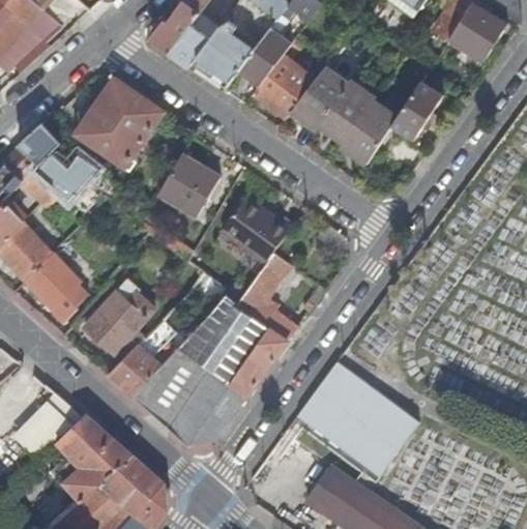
[(0,3),(45,43),(61,28),(41,9),(50,0),(0,0),(0,3)]
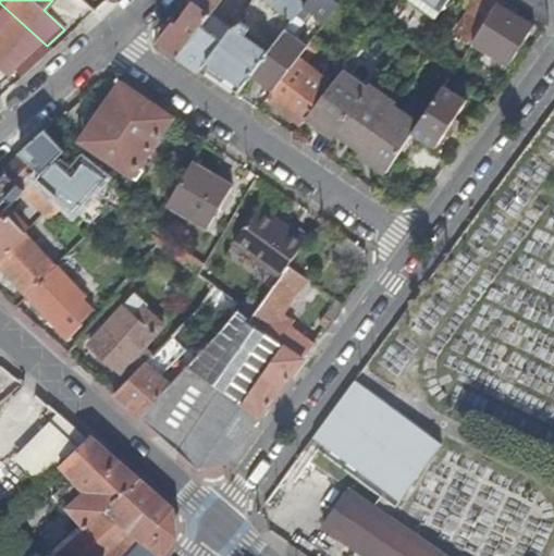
[(202,65),(222,79),(275,8),(265,0),(250,0),(221,40),(200,25),(177,54),(198,70),(202,65)]
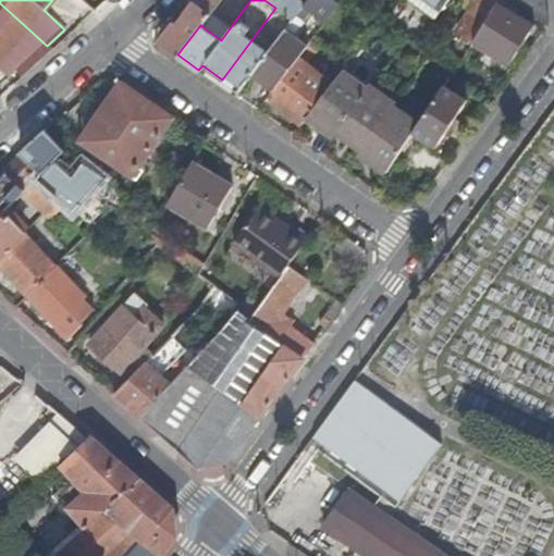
[(196,0),(195,1),(210,13),(219,0),(196,0)]
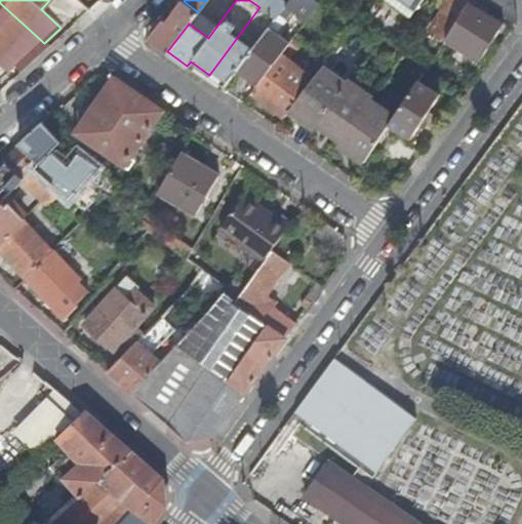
[(251,0),(261,6),(262,6),(275,17),(285,5),(286,2),(283,0),(251,0)]
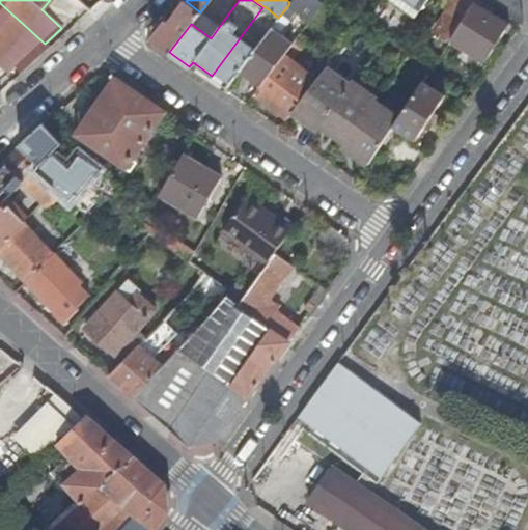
[(288,5),(308,20),(310,17),(321,3),(322,1),(320,0),(290,0),(289,2),(288,5)]
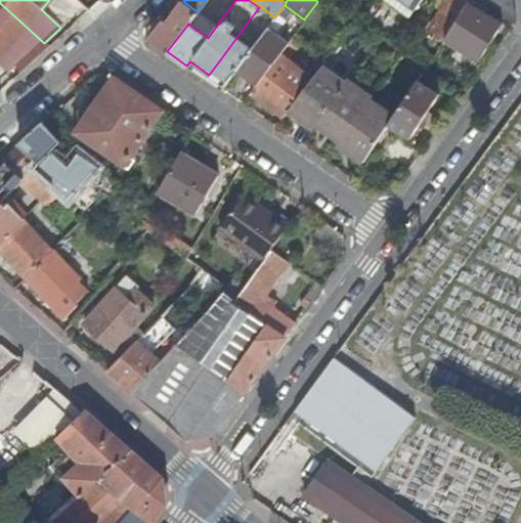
[(414,8),(401,0),(379,0),(406,18),(414,8)]
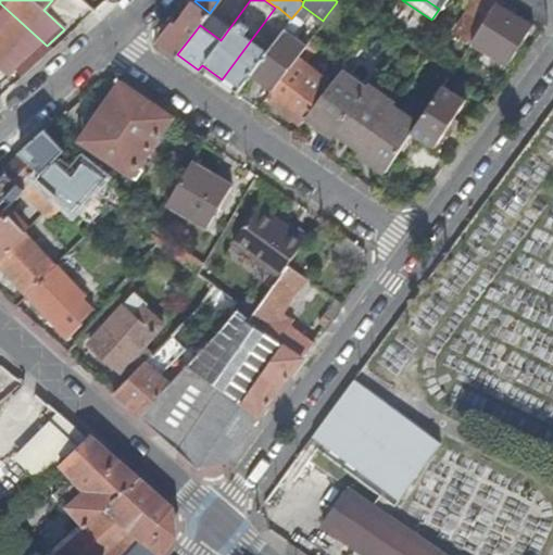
[(426,0),(439,9),(445,0),(426,0)]
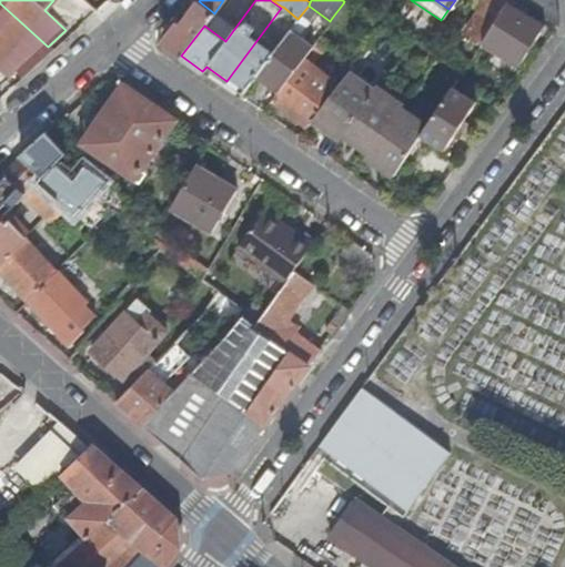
[(506,1),(506,0),(483,0),(464,30),(481,41),(506,1)]
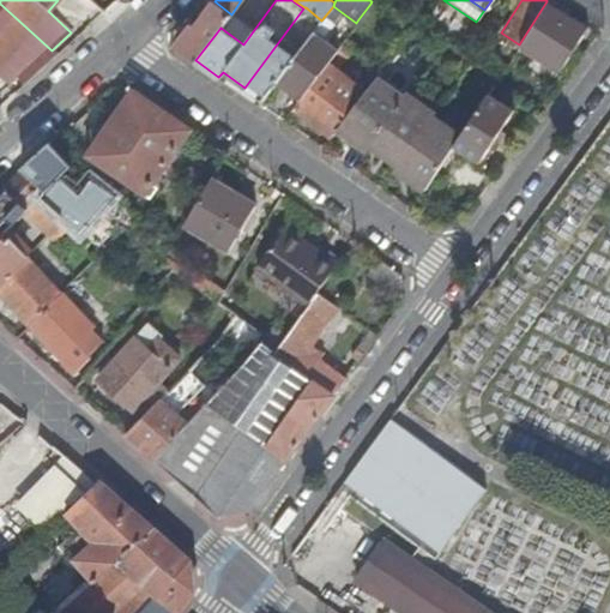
[(567,0),(602,22),(598,0),(567,0)]
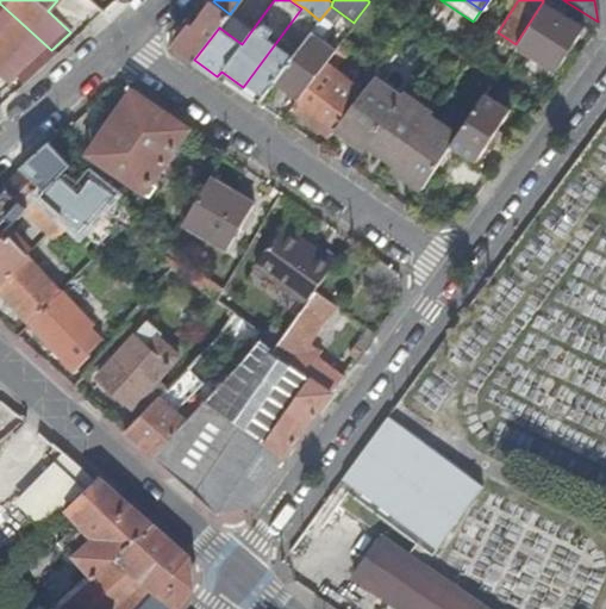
[(189,24),(174,45),(194,60),(219,28),(230,14),(213,1),(194,28),(189,24)]
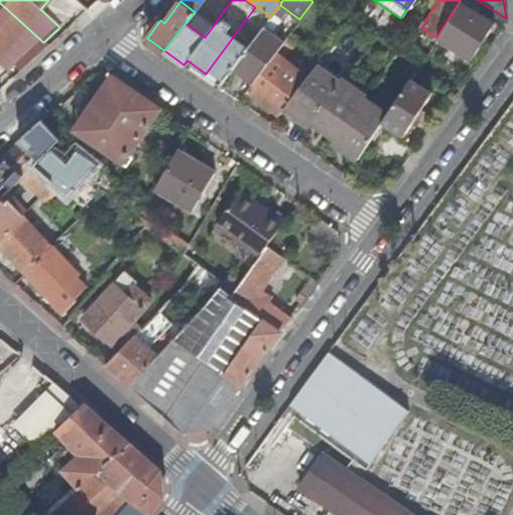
[(436,37),(471,58),(494,21),(460,1),(436,37)]
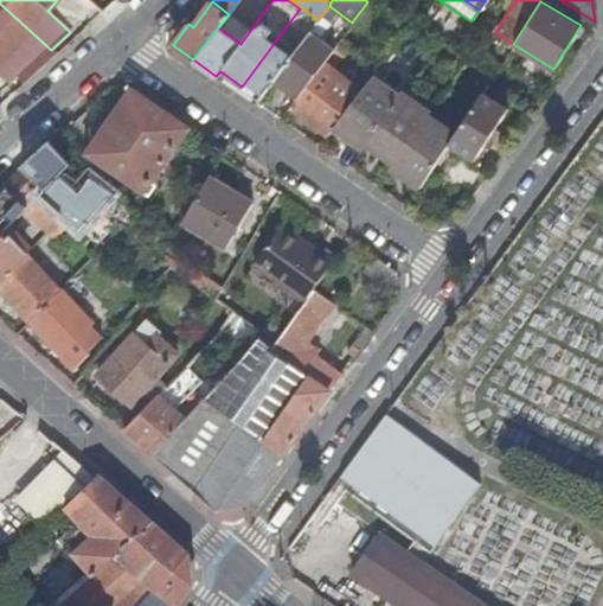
[(15,76),(24,84),(56,53),(51,50),(0,4),(0,72),(11,82),(15,76)]
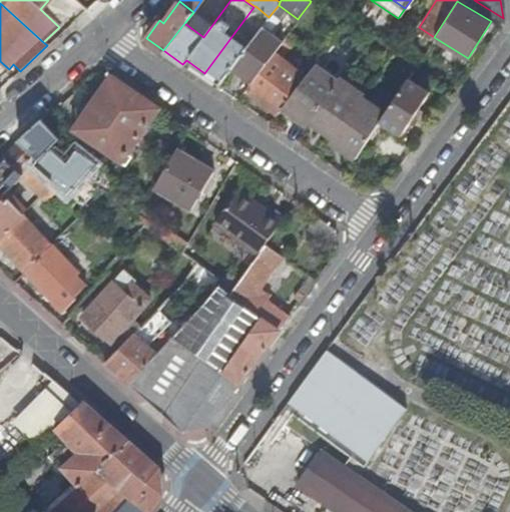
[(269,17),(253,7),(204,73),(219,83),(230,69),(262,27),(269,17)]
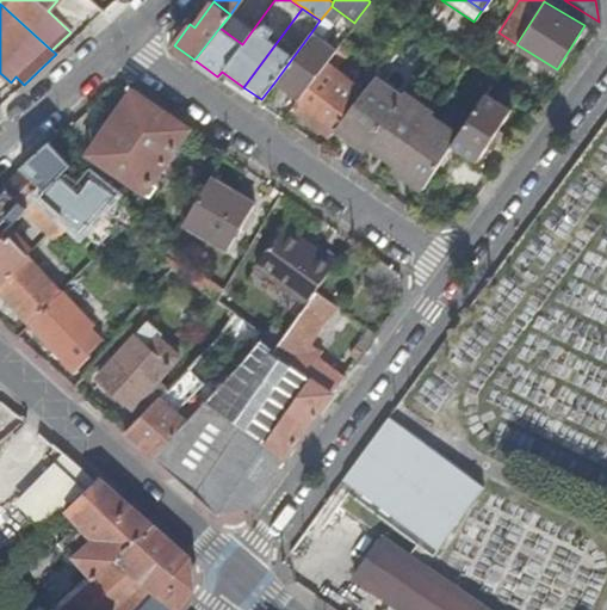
[(334,50),(311,32),(274,82),(297,99),(324,62),(334,50)]
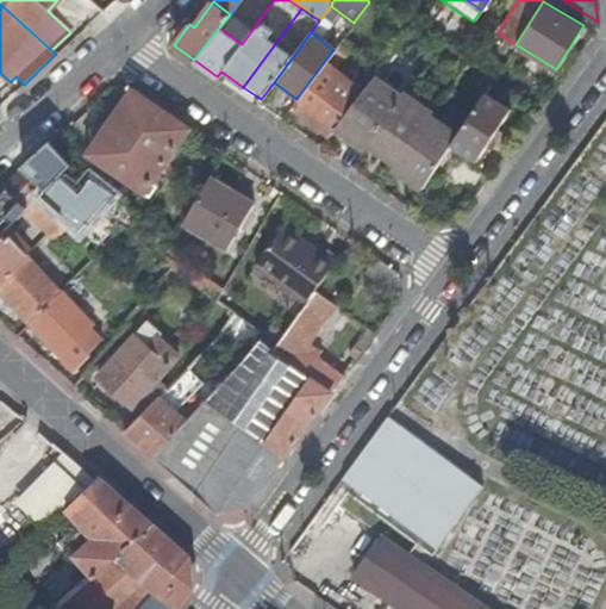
[(297,99),(289,107),(329,136),(362,91),(333,68),(345,50),(337,44),(333,50),(324,62),(297,99)]
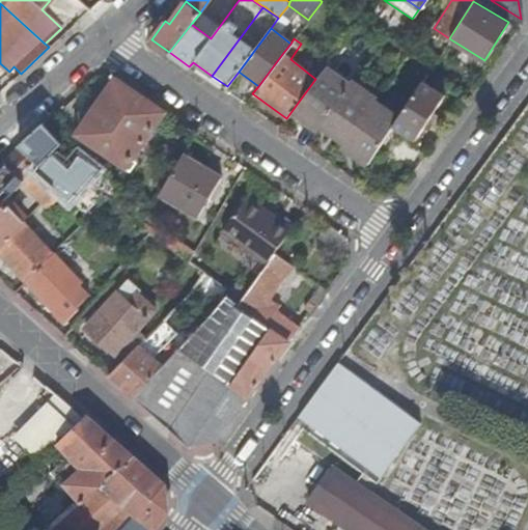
[(481,63),(484,60),(449,38),(447,42),(481,63)]
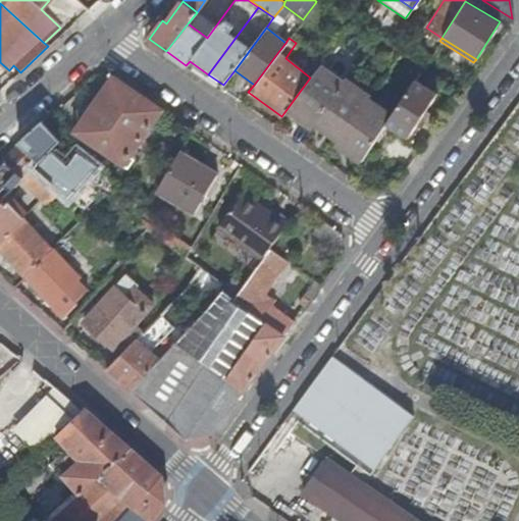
[(410,48),(407,53),(424,64),(430,54),(417,46),(414,51),(410,48)]
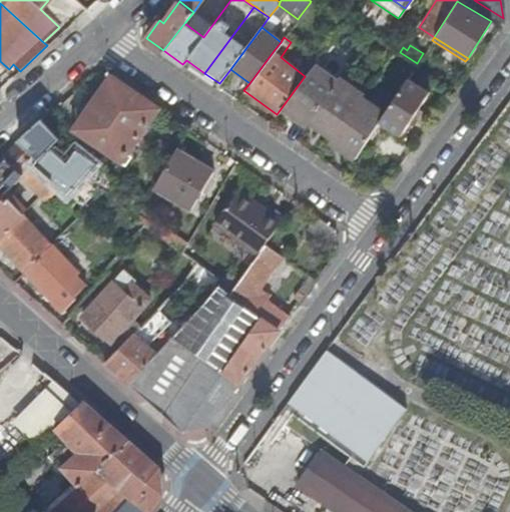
[(329,140),(355,158),(379,121),(383,115),(360,98),(361,96),(336,78),(333,81),(312,66),(305,76),(282,108),(306,125),(309,120),(332,136),(329,140)]
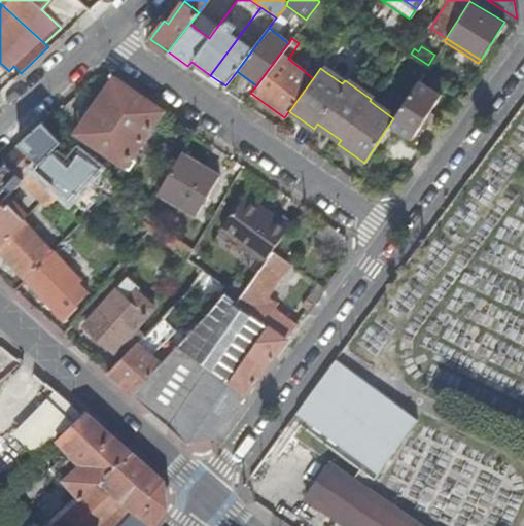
[(113,77),(79,126),(90,133),(84,139),(96,147),(100,140),(128,160),(131,154),(135,158),(141,149),(136,146),(162,110),(114,77),(113,77)]
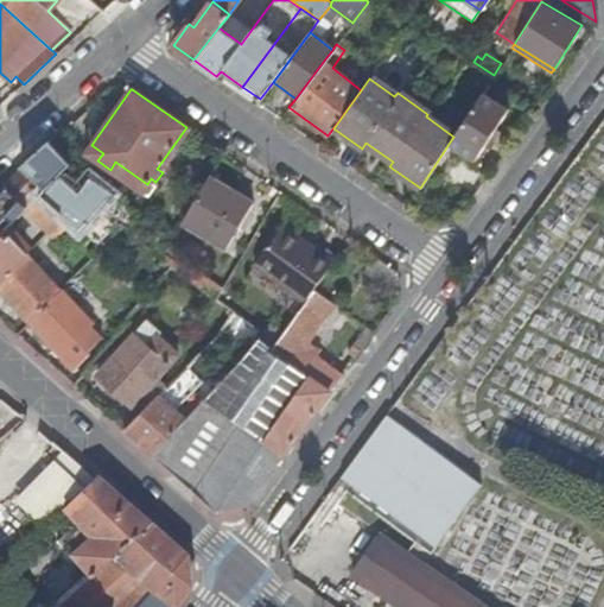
[(507,108),(483,92),(469,113),(494,127),(507,108)]
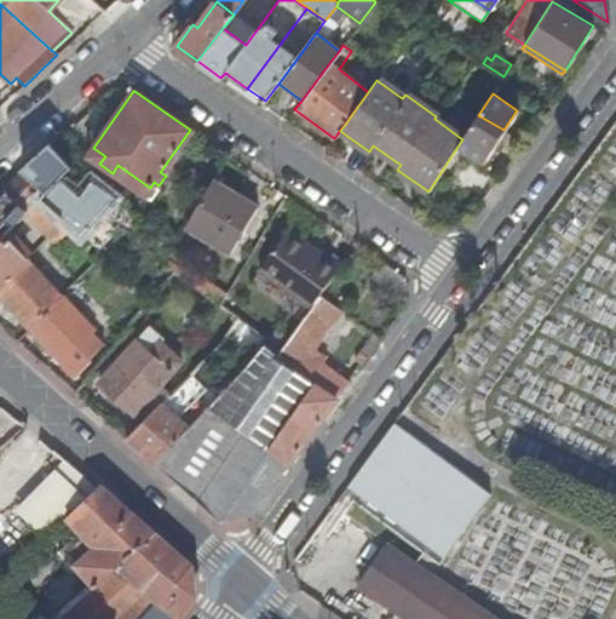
[(483,164),(504,130),(478,115),(462,139),(458,147),(483,164)]
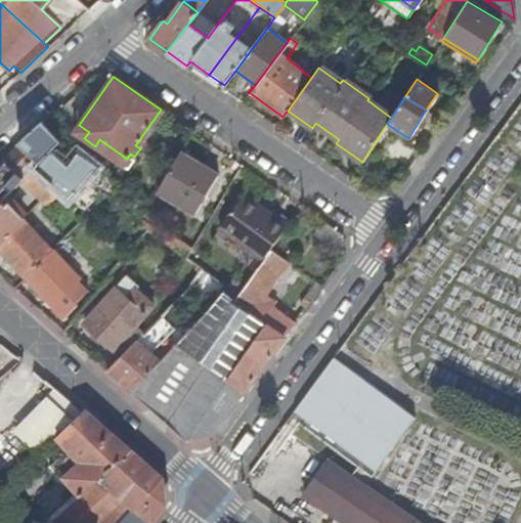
[(89,132),(79,125),(75,132),(84,138),(89,132)]
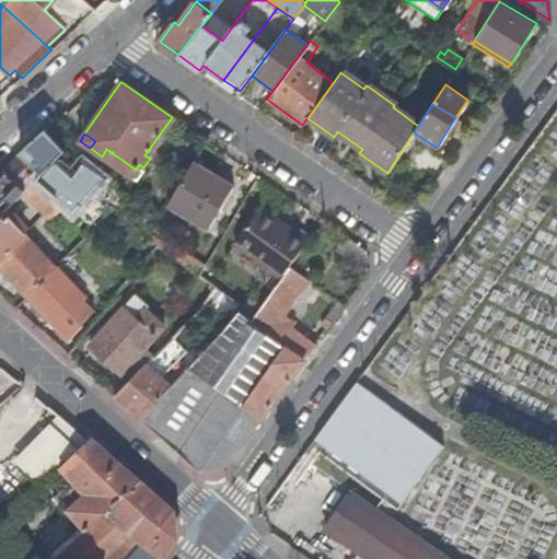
[(44,152),(32,141),(20,152),(36,167),(41,172),(34,177),(56,198),(65,206),(70,210),(78,218),(88,226),(105,208),(56,164),(64,158),(50,146),(44,152)]
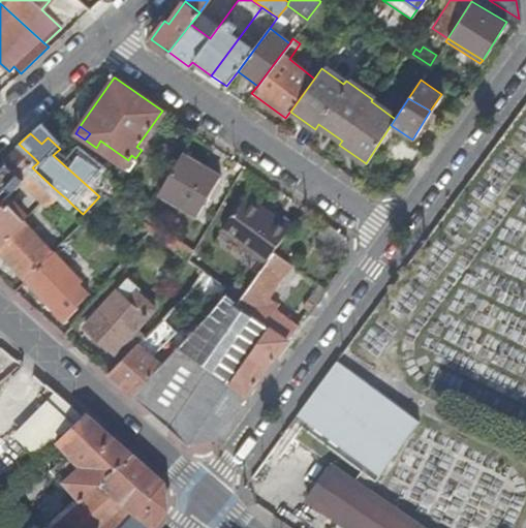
[(100,141),(96,148),(124,166),(128,160),(100,141)]
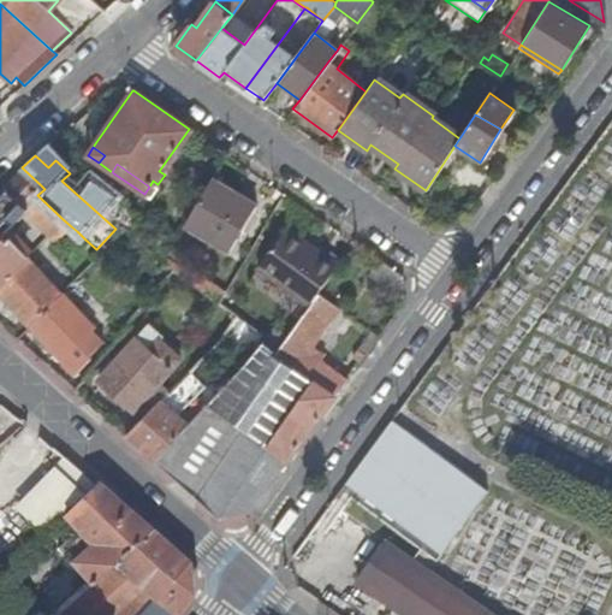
[(36,188),(21,173),(0,197),(0,237),(5,231),(1,229),(36,188)]
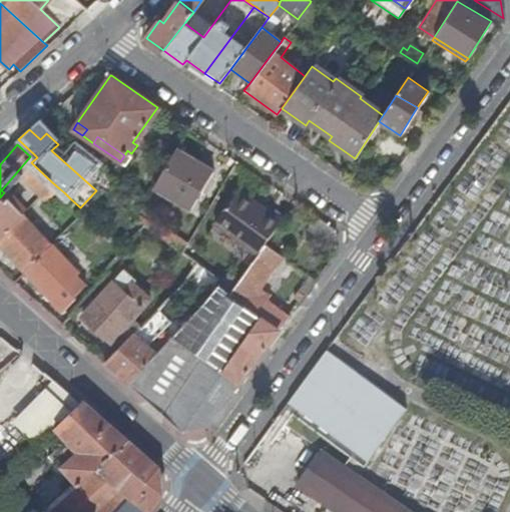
[(212,169),(175,148),(153,185),(190,207),(212,169)]
